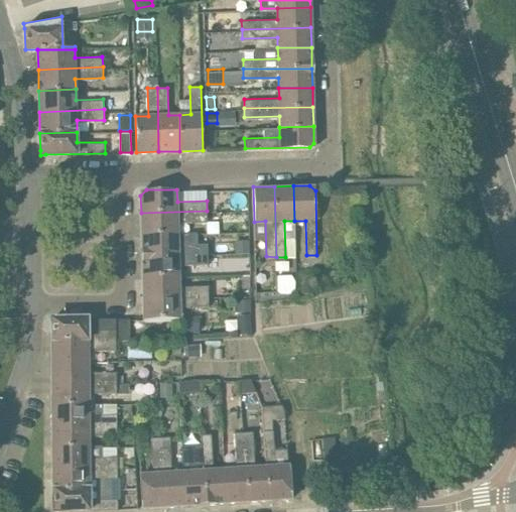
[(207,211),(141,213),(141,234),(177,233),(177,222),(207,221),(207,211)]
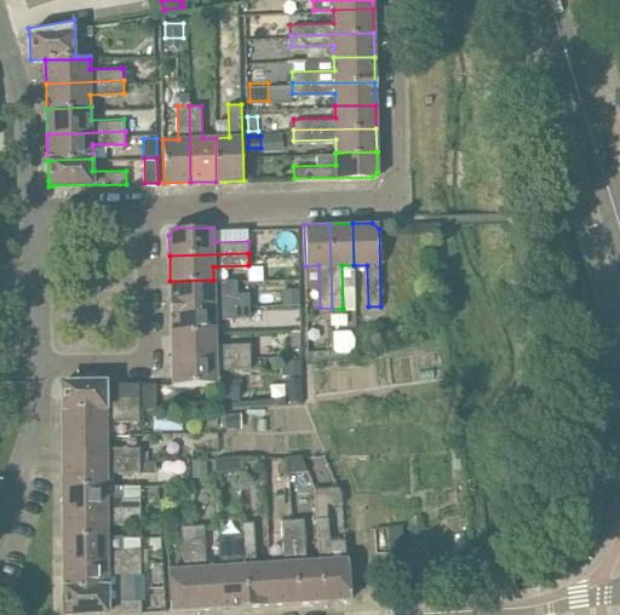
[(213,280),(170,281),(171,306),(250,304),(250,291),(214,292),(213,280)]
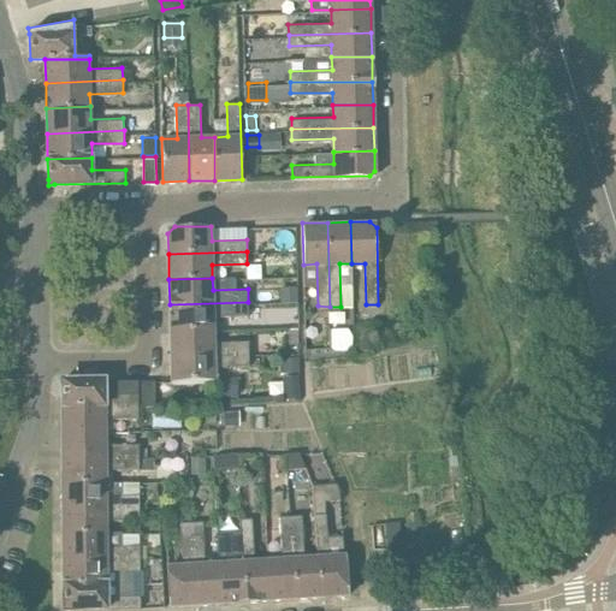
[(248,302),(170,304),(170,330),(213,328),(213,315),(248,314),(248,302)]
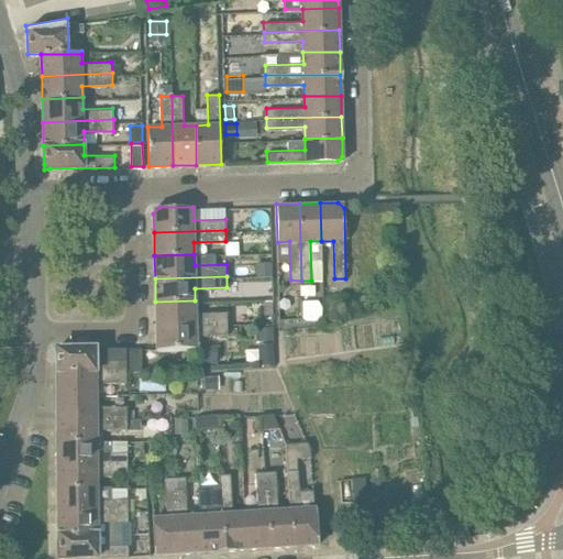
[(272,316),(272,297),(262,297),(262,317),(272,316)]
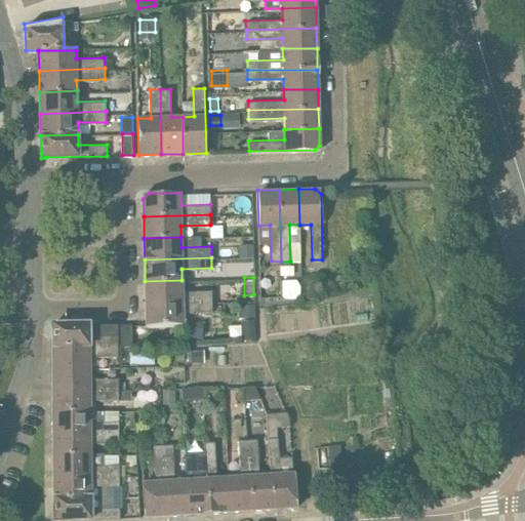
[(182,280),(145,281),(146,303),(212,301),(212,289),(183,290),(182,280)]
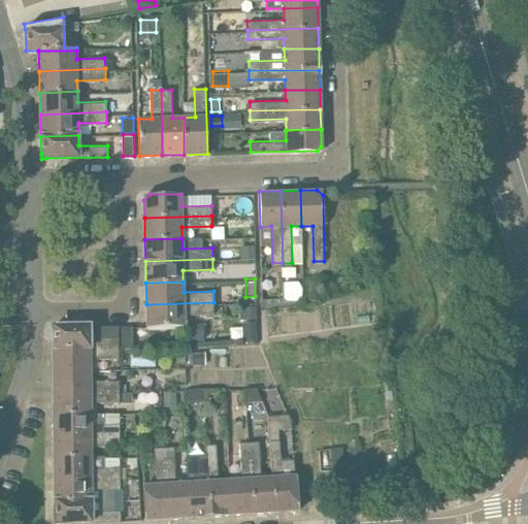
[(213,302),(146,304),(146,327),(184,326),(184,314),(213,313),(213,302)]
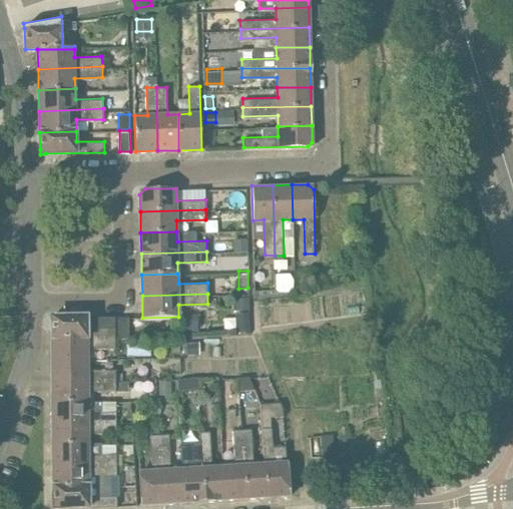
[(248,309),(248,296),(231,296),(231,309),(248,309)]
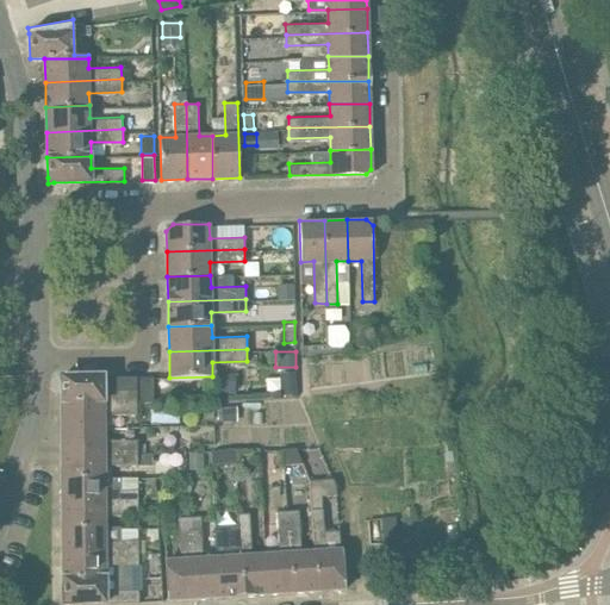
[(61,381),(61,401),(137,400),(154,400),(154,375),(144,375),(104,376),(104,375),(66,375),(61,381)]
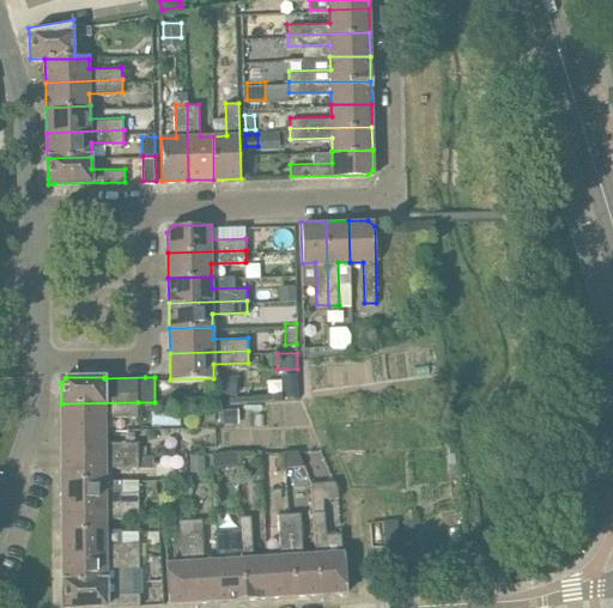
[(138,402),(61,403),(61,429),(104,429),(104,415),(138,414),(138,402)]
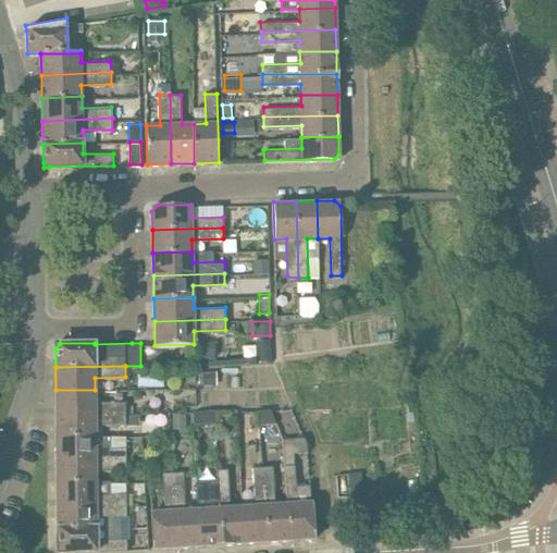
[(194,381),(194,368),(184,368),(184,381),(194,381)]
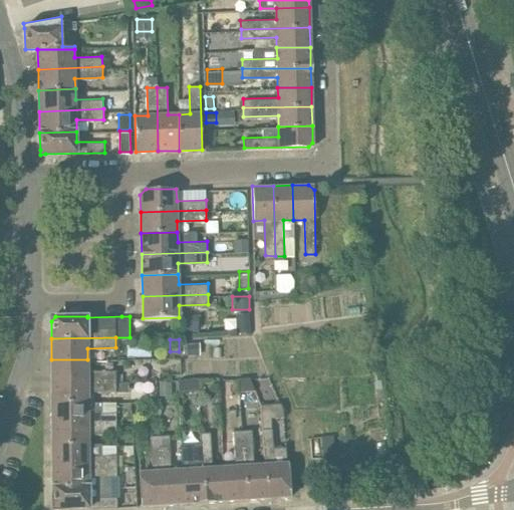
[(200,354),(200,341),(185,341),(185,354),(200,354)]
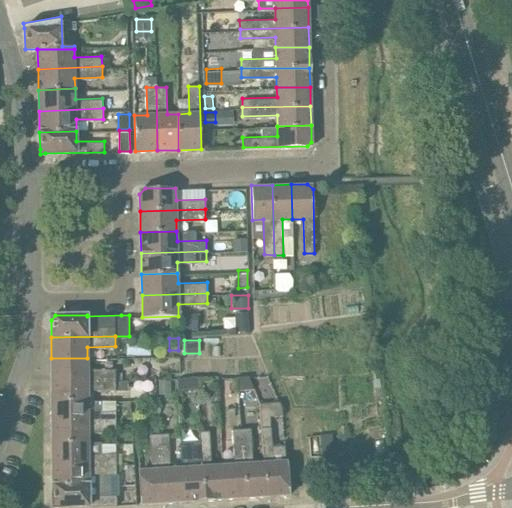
[(87,358),(51,358),(51,379),(116,379),(116,368),(87,368),(87,358)]
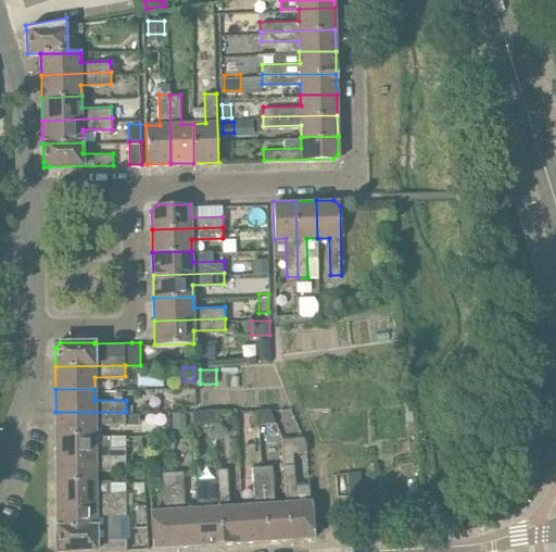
[(262,423),(275,422),(270,409),(261,409),(262,423)]
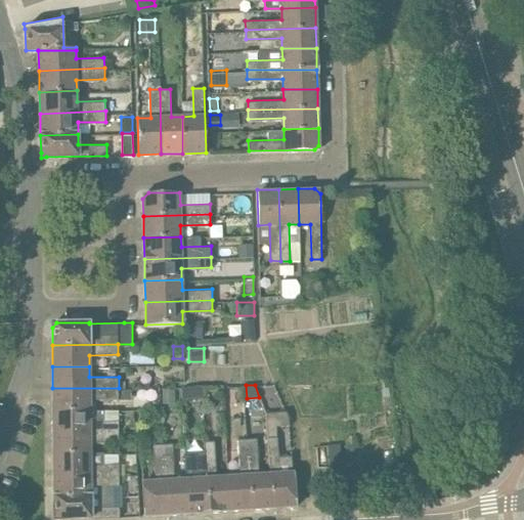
[(119,388),(52,388),(53,409),(89,408),(89,398),(119,397),(119,388)]
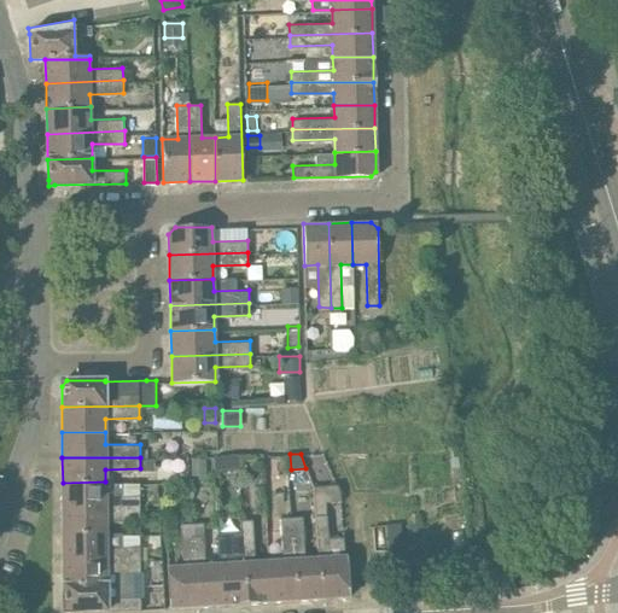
[(205,473),(205,457),(191,457),(191,473),(205,473)]
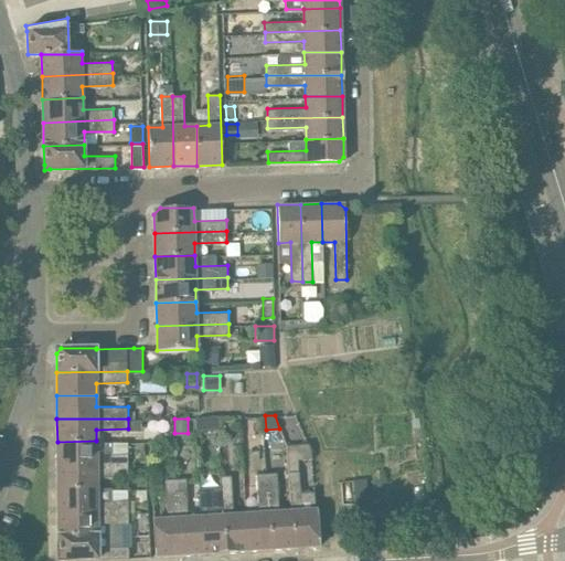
[(96,441),(57,442),(57,465),(128,464),(128,453),(112,453),(112,441),(96,441)]
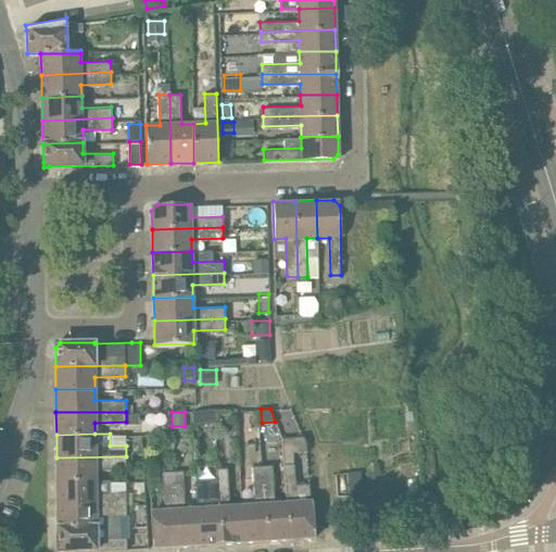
[(287,500),(289,539),(313,537),(311,499),(310,483),(297,484),(295,467),(294,467),(293,451),(306,450),(306,442),(303,436),(282,437),(286,468),(287,500)]
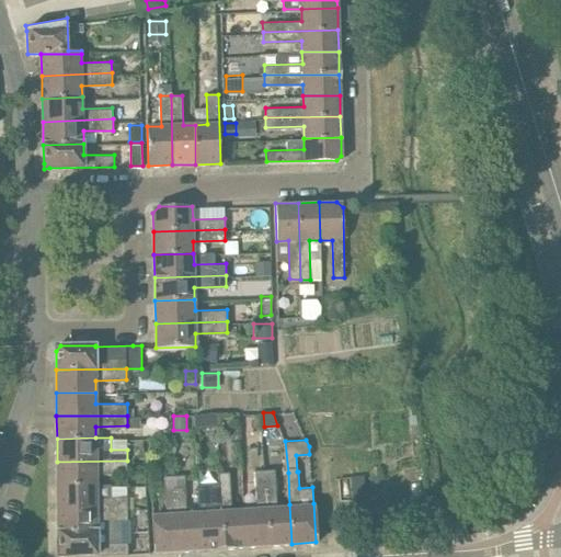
[(127,461),(57,462),(57,485),(96,485),(96,473),(127,472),(127,461)]
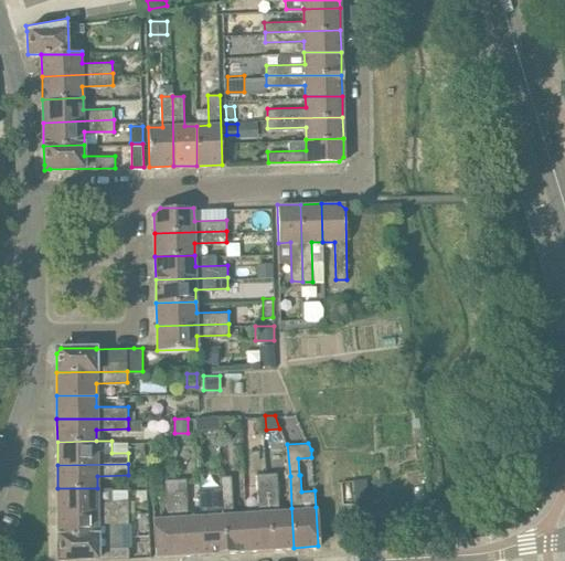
[(267,474),(270,549),(294,548),(291,508),(279,509),(277,473),(267,474)]
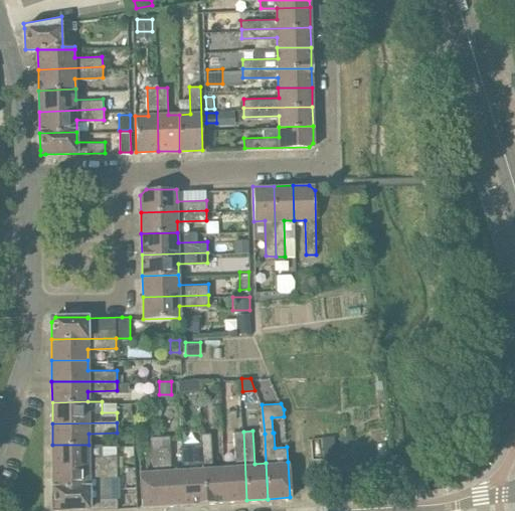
[(224,466),(225,501),(246,500),(243,432),(234,432),(234,436),(236,465),(224,466)]
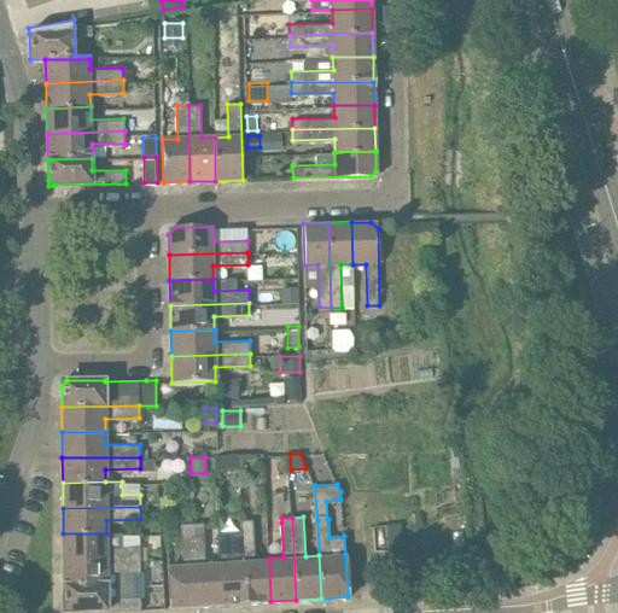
[(243,520),(246,602),(270,601),(269,559),(255,560),(252,519),(243,520)]
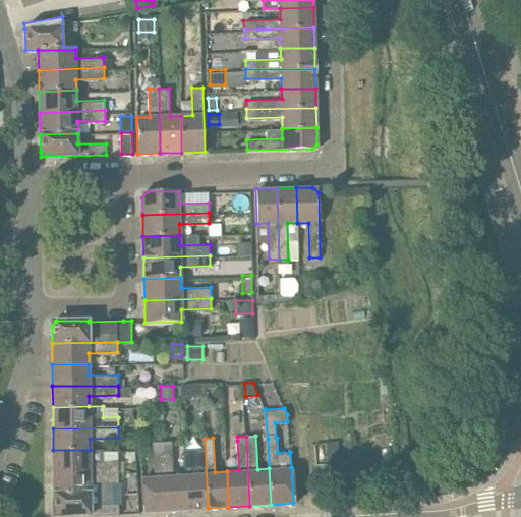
[(185,474),(187,510),(208,508),(205,439),(194,439),(196,473),(185,474)]
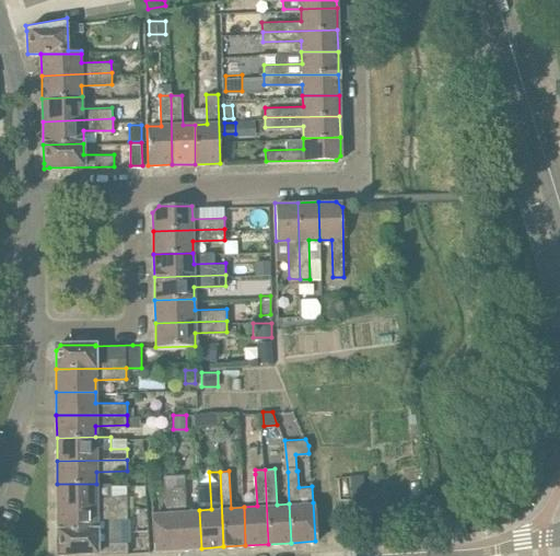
[(179,549),(174,474),(164,474),(166,511),(153,512),(155,551),(179,549)]
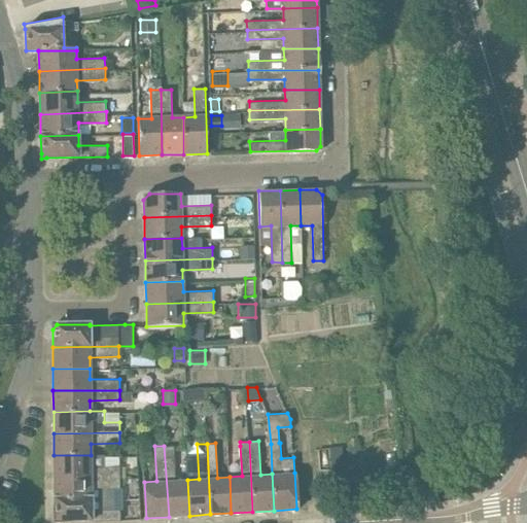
[(164,446),(169,517),(189,516),(187,480),(175,480),(173,446),(164,446)]
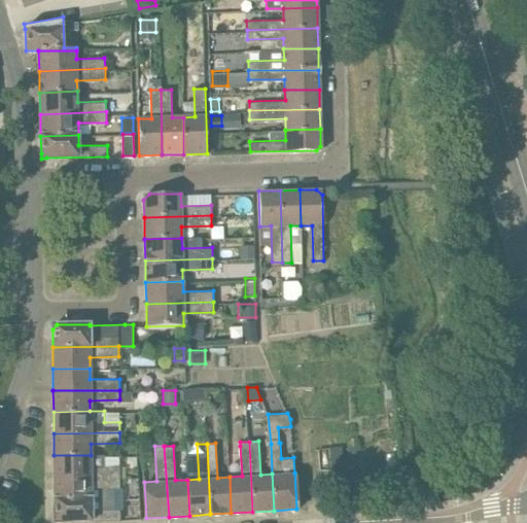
[(343,467),(341,446),(328,446),(330,468),(343,467)]
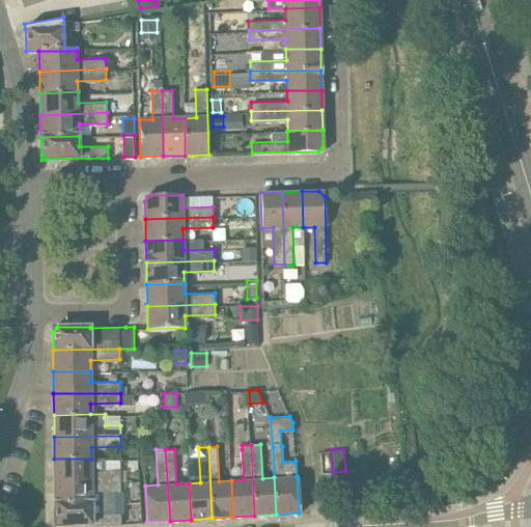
[(91,459),(54,459),(54,480),(120,480),(120,469),(91,469),(91,459)]
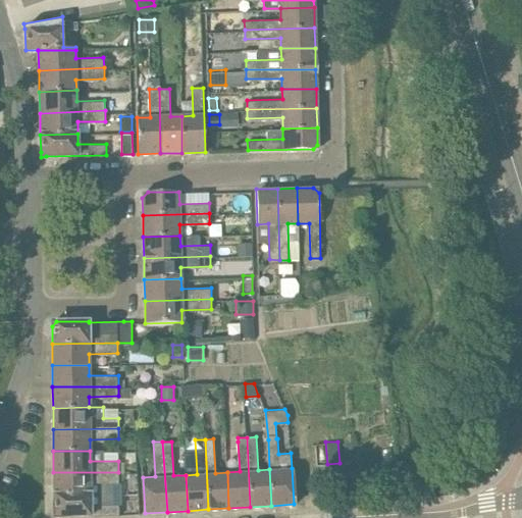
[(118,472),(53,472),(53,494),(112,493),(112,482),(118,482),(118,472)]
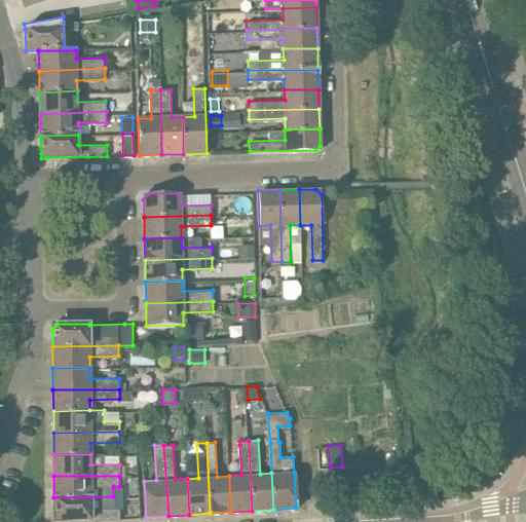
[(113,496),(53,497),(53,521),(120,519),(120,508),(113,508),(113,496)]
